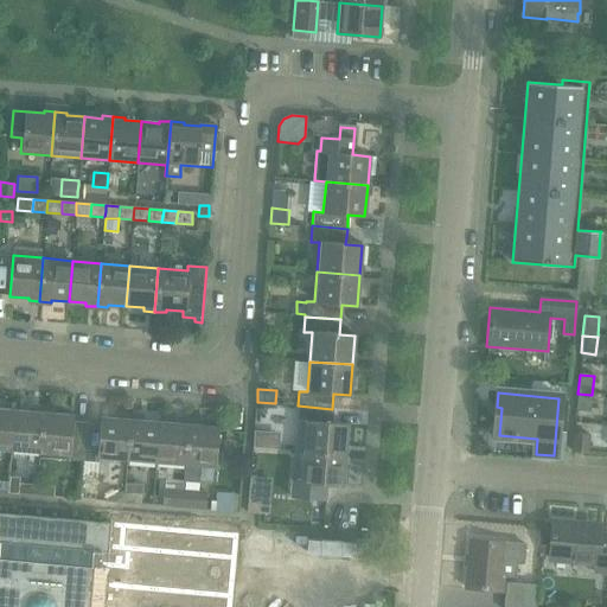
[(577,394),(576,411),(590,413),(592,395),(577,394)]
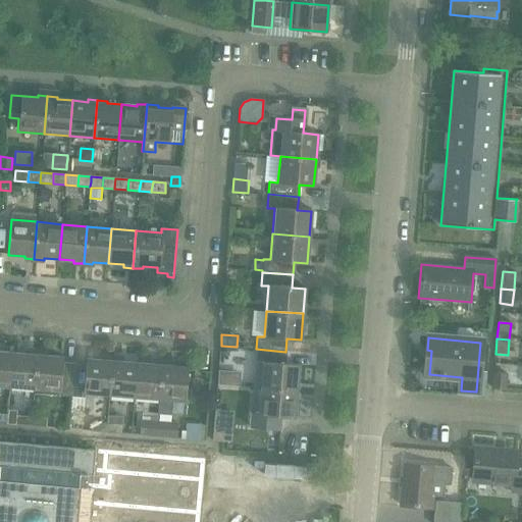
[(254,387),(260,388),(297,392),(299,366),(284,365),(285,352),(256,349),(255,363),(256,363),(254,387)]
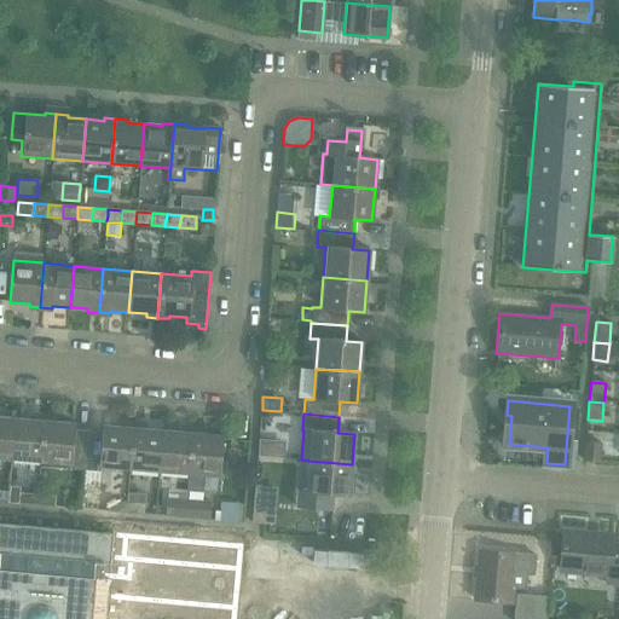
[(0,458),(11,460),(15,418),(0,417),(0,458)]
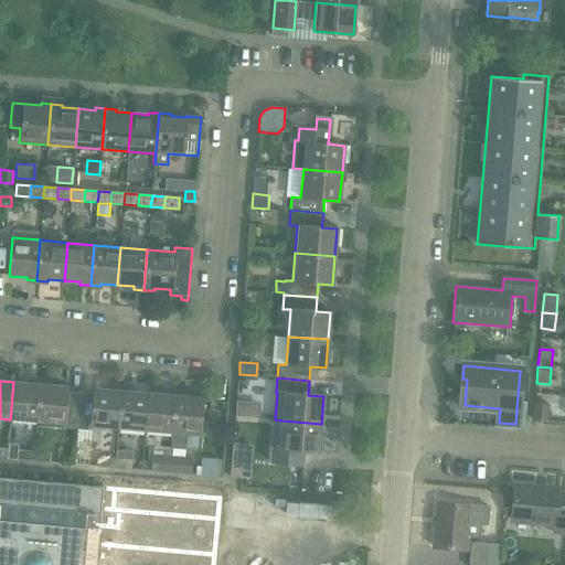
[(13,382),(10,419),(36,422),(40,382),(30,381),(30,384),(13,382)]
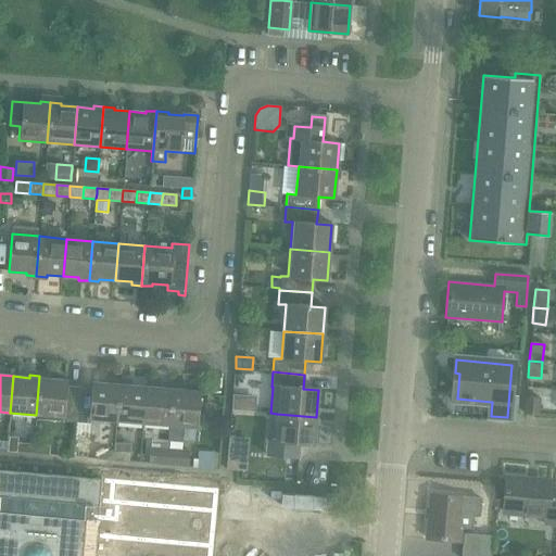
[(39,376),(36,415),(62,417),(62,421),(76,422),(78,388),(65,387),(66,380),(50,379),(50,377),(39,376)]
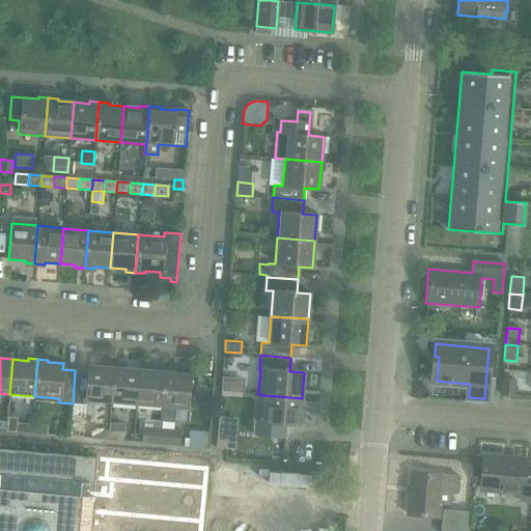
[(75,370),(73,403),(86,404),(86,401),(111,403),(114,365),(104,364),(104,366),(88,365),(87,371),(75,370)]
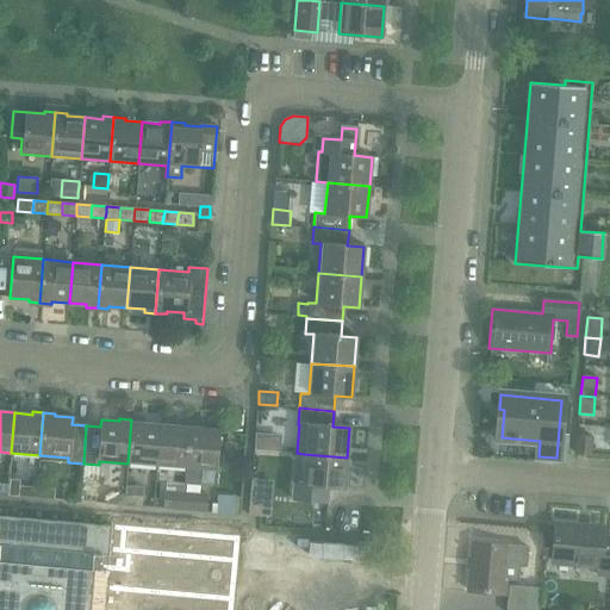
[(131,419),(128,464),(156,466),(160,424),(142,423),(142,421),(131,419)]
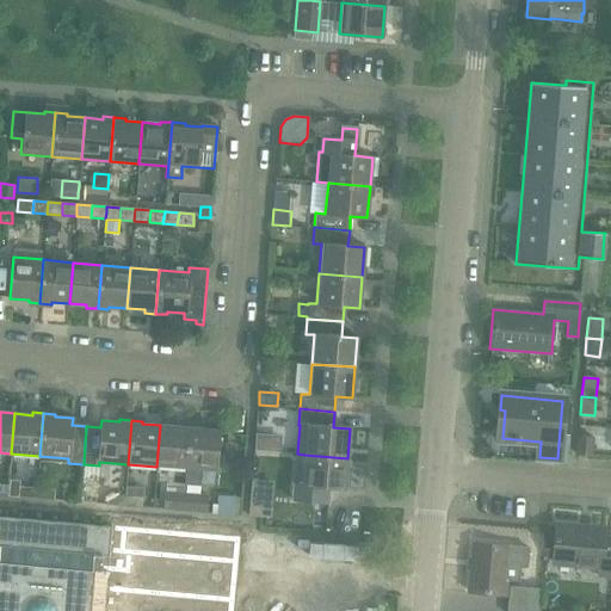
[(160,425),(156,467),(186,469),(190,424),(178,424),(177,426),(160,425)]
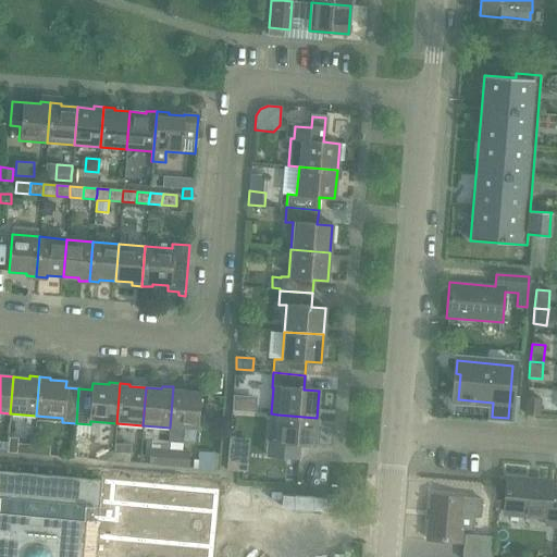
[(173,386),(170,428),(169,443),(183,444),(184,429),(197,430),(199,392),(183,391),(183,387),(173,386)]
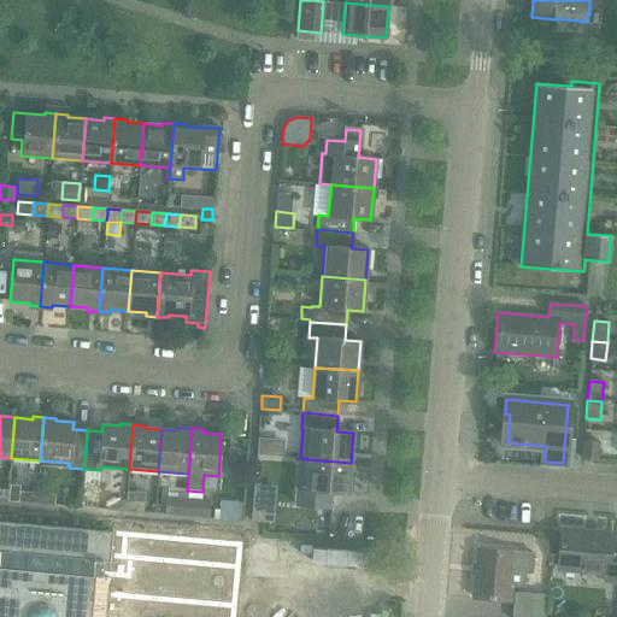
[(258,438),(257,454),(270,456),(271,439),(258,438)]
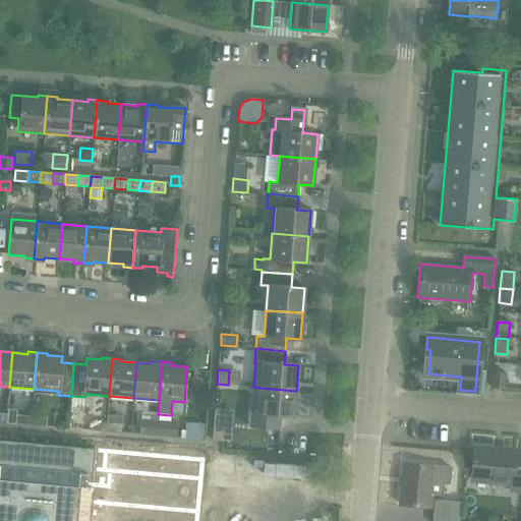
[(493,371),(491,388),(504,389),(505,372),(493,371)]
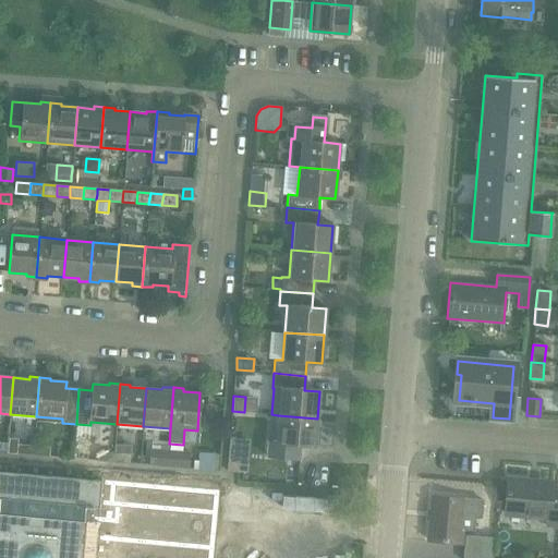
[(268,441),(267,457),(299,459),(300,445),(315,446),(317,419),(278,415),(276,443),(268,441)]
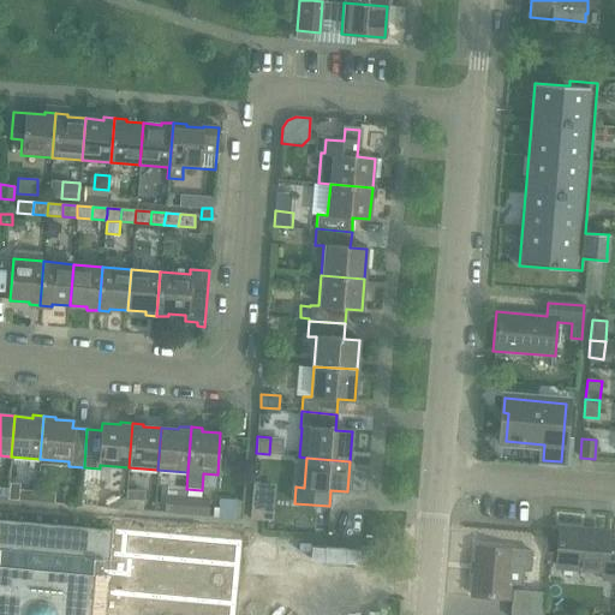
[(18,501),(36,502),(37,491),(19,490),(18,501)]
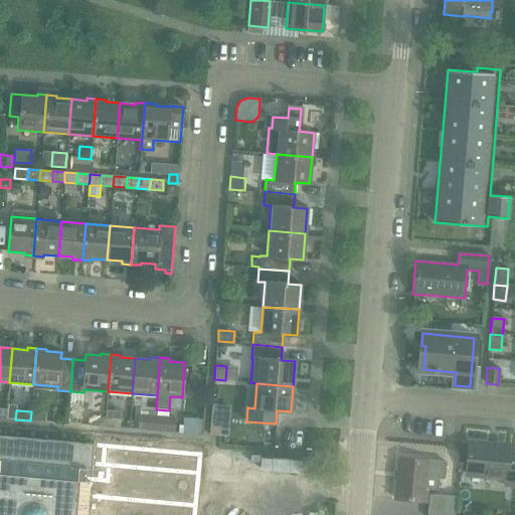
[(31,411),(30,420),(46,422),(46,413),(31,411)]
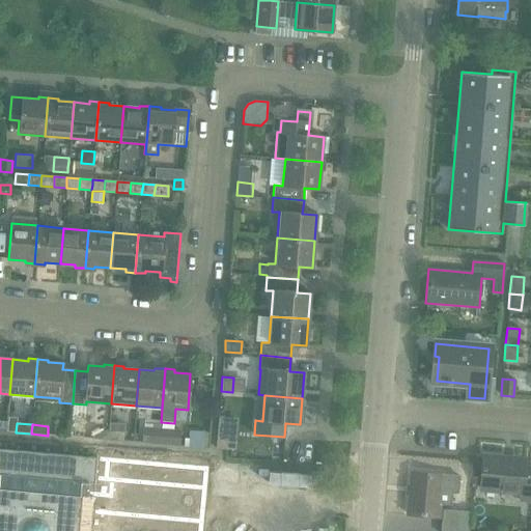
[(144,428),(143,443),(159,444),(160,429),(144,428)]
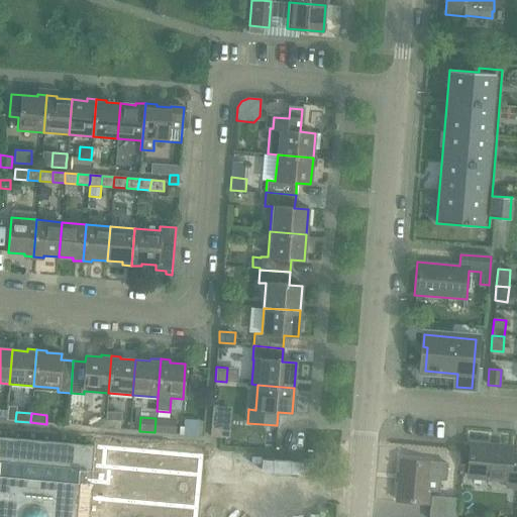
[(91,418),(90,427),(105,428),(106,419),(91,418)]
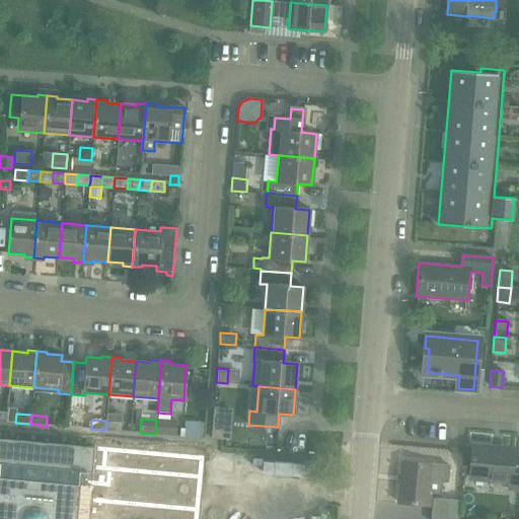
[(156,420),(155,434),(175,436),(176,422),(156,420)]
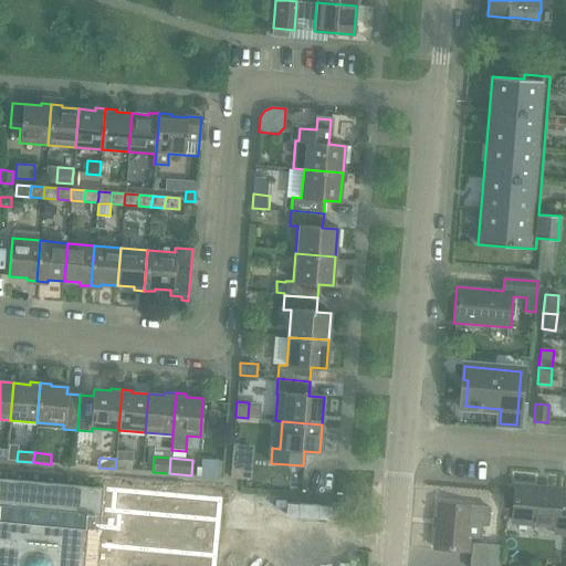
[(116,459),(115,469),(132,470),(133,461),(116,459)]
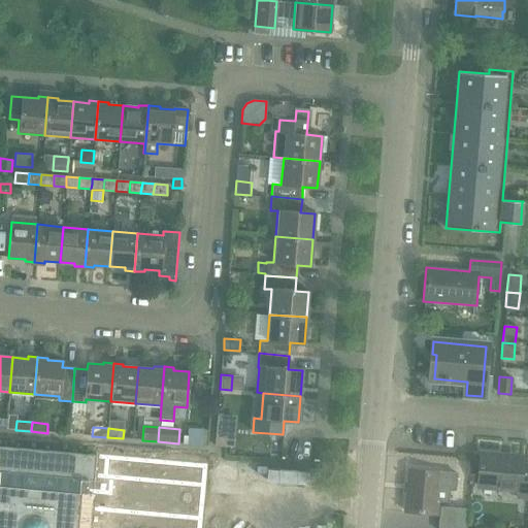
[(184,436),(184,443),(191,444),(202,444),(206,446),(206,430),(203,430),(203,429),(189,428),(188,436),(184,436)]
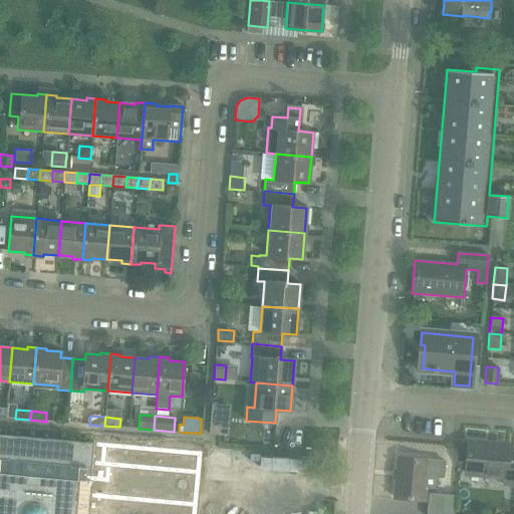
[(209,425),(208,434),(228,436),(229,427),(209,425)]
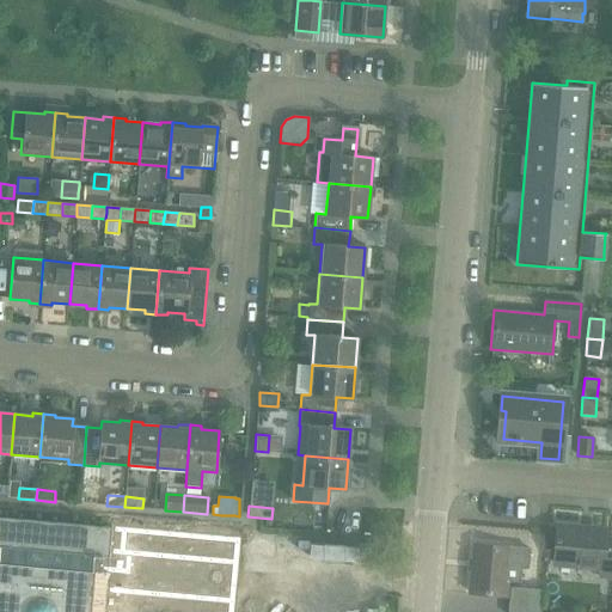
[(0,611),(231,611),(239,539),(111,528),(111,527),(0,516),(0,611)]
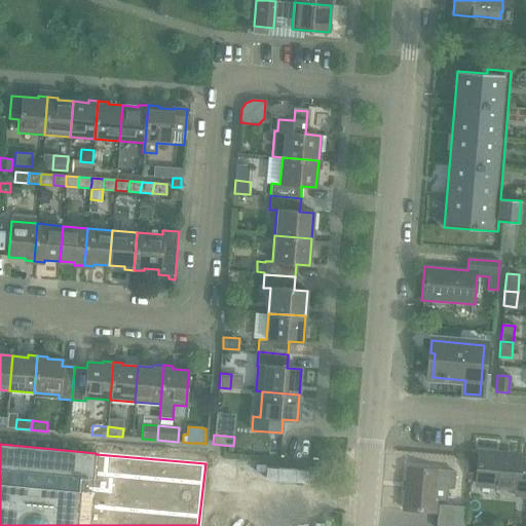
[(525,496),(525,464),(519,463),(519,455),(479,452),(476,486),(516,489),(515,496),(525,496)]
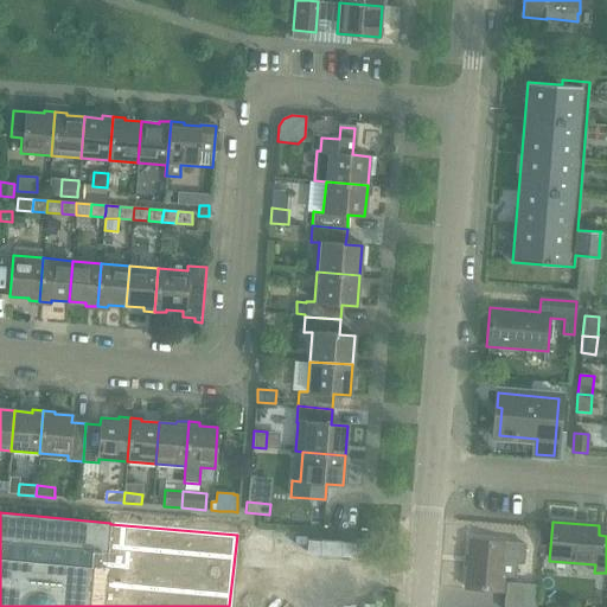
[(500,592),(502,576),(515,577),(516,563),(523,564),(524,544),(470,540),(465,588),(500,592)]
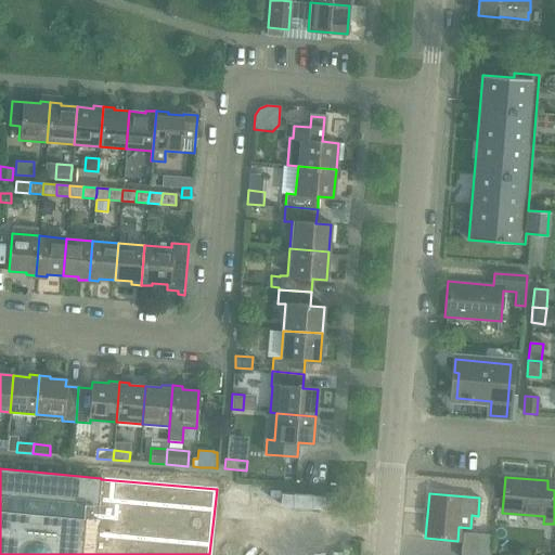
[(462,532),(462,541),(460,554),(489,554),(491,536),(462,532)]
